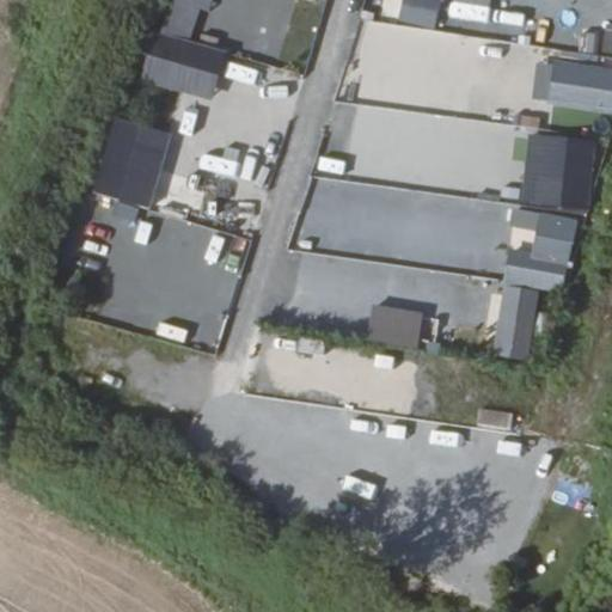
[(166,0),(142,81),(209,101),(225,50),(196,42),(208,0),(166,0)]
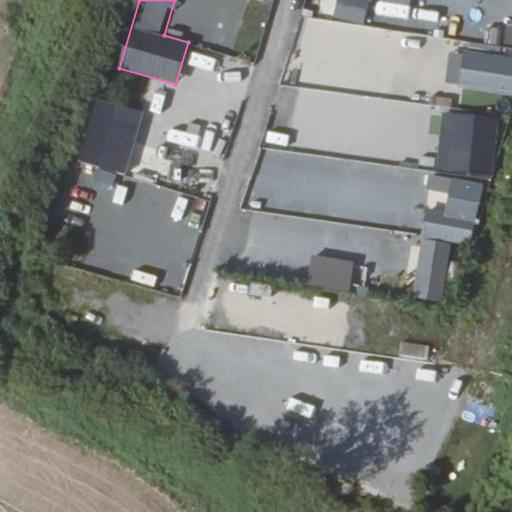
[(335,0),(331,16),(361,24),(367,0),(335,0)]
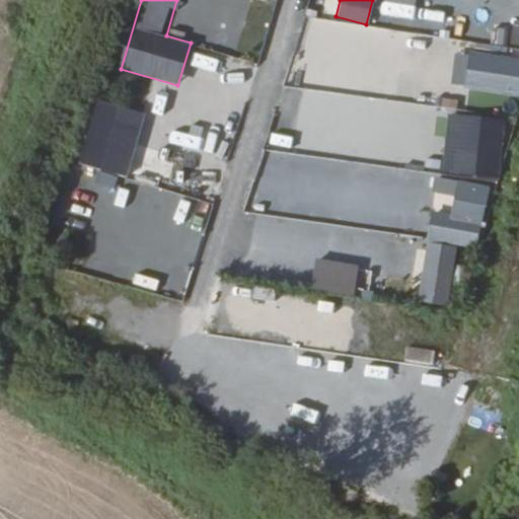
[(509,45),(518,46),(518,19),(511,19),(509,45)]
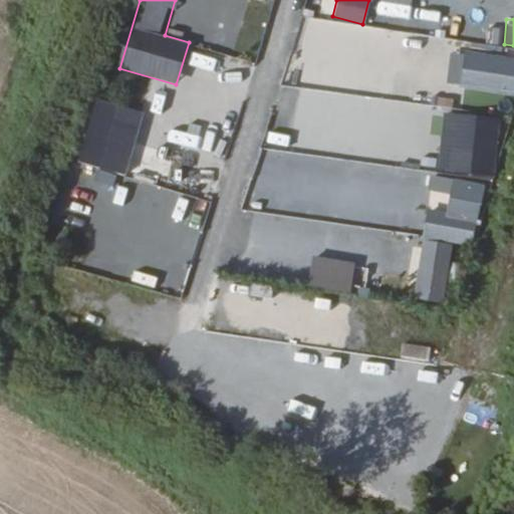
[(513,55),(451,47),(446,84),(513,93),(513,55)]
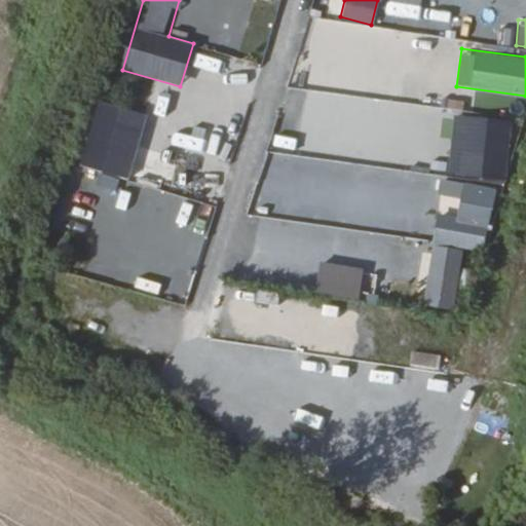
[(129,177),(143,111),(92,102),(79,167),(129,177)]
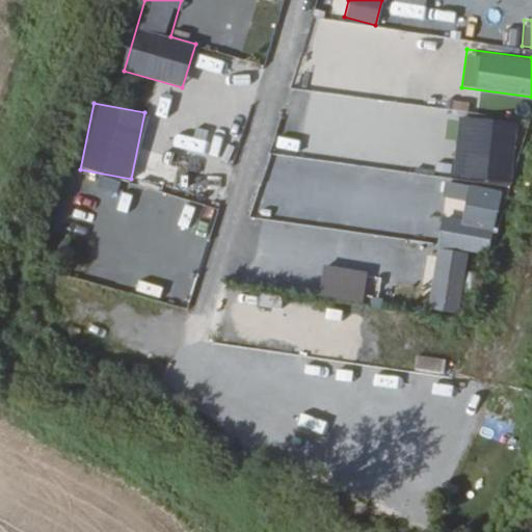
[(444,136),(464,142),(471,123),(450,116),(444,136)]
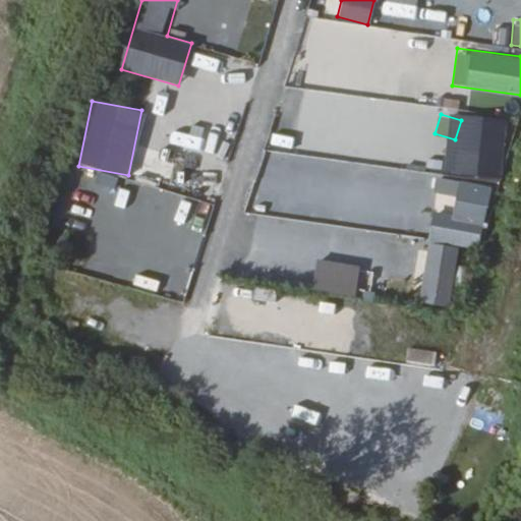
[(501,182),(504,118),(460,115),(456,180),(501,182)]
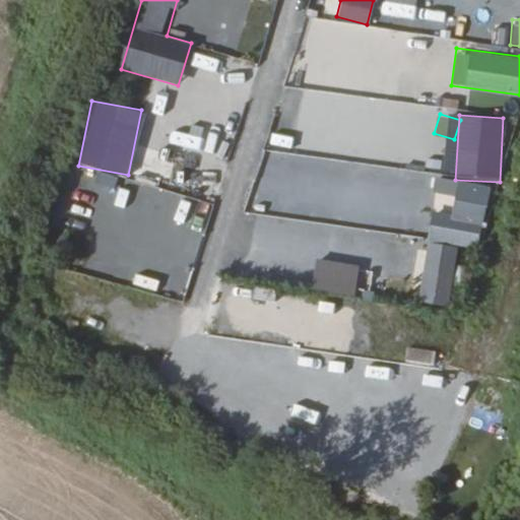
[(334,149),(334,137),(306,138),(307,149),(334,149)]
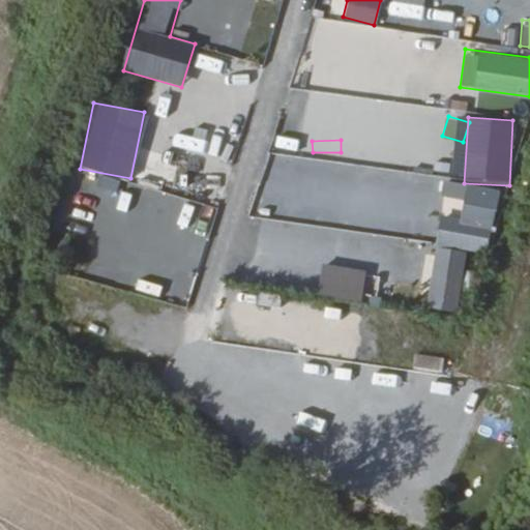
[(489,248),(497,183),(264,153),(256,218),(489,248)]
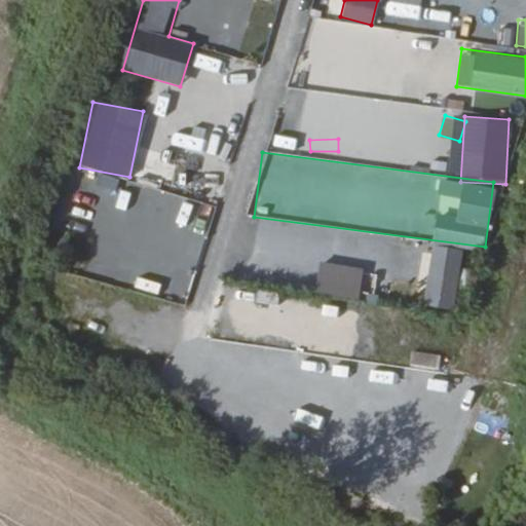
[(139,187),(135,208),(162,213),(166,193),(139,187)]
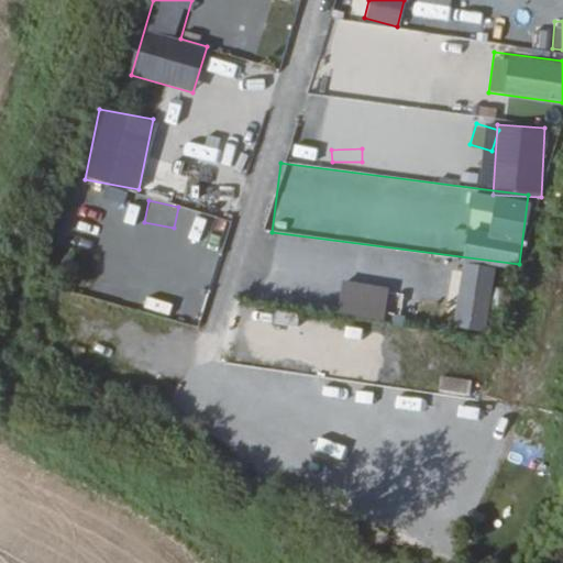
[(400,258),(397,273),(431,280),(434,266),(400,258)]
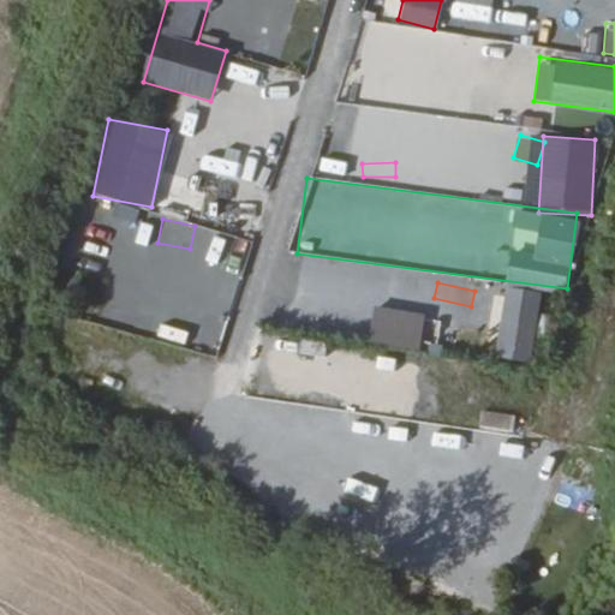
[(502,288),(495,357),(532,360),(539,292),(502,288)]
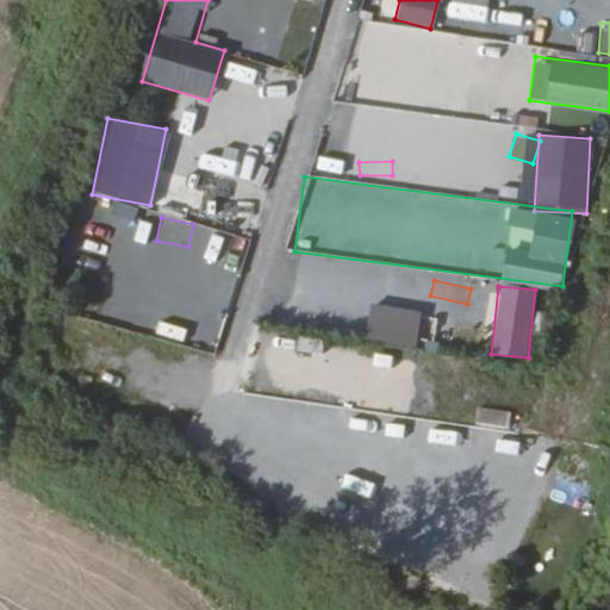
[(325,294),(323,329),(359,331),(361,297),(325,294)]
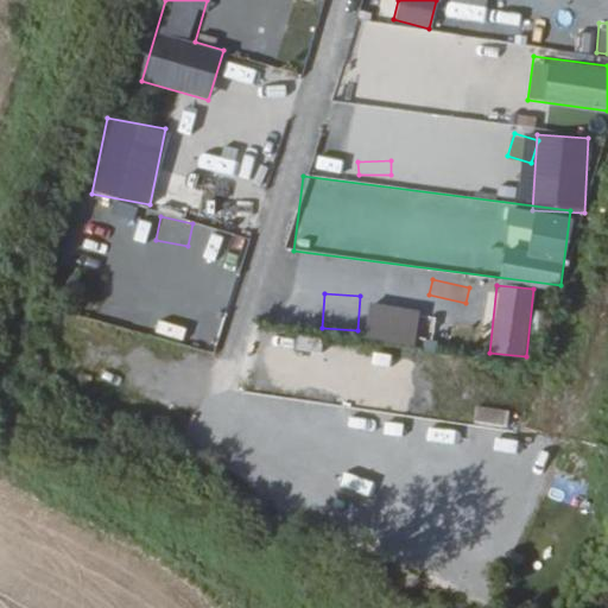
[(416,344),(419,309),(368,303),(363,339),(416,344)]
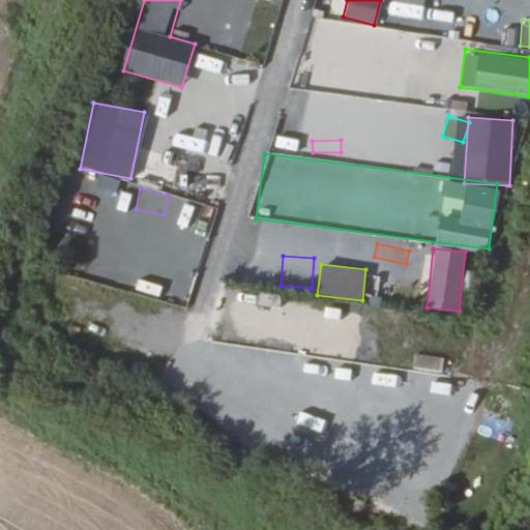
[(414,360),(411,376),(441,381),(444,365),(414,360)]
